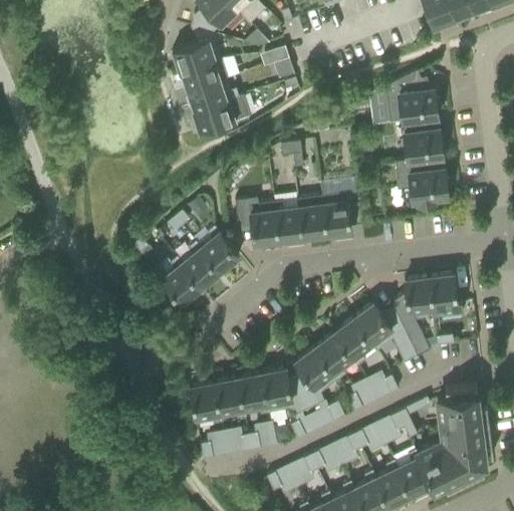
[(194,13),(190,26),(212,32),(213,30),(220,23),(221,25),(237,10),(227,0),(197,0),(203,6),(195,14),(194,13)]
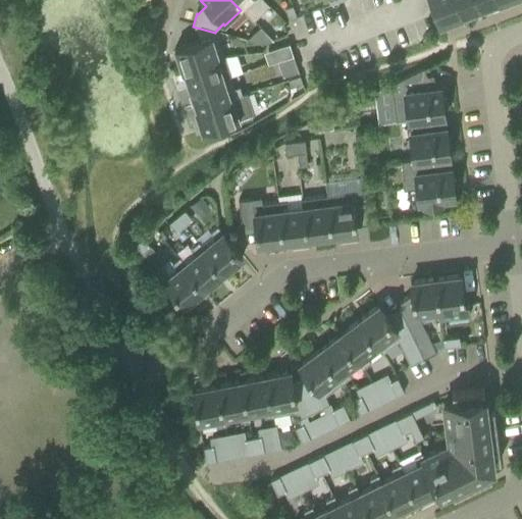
[(230,0),(241,10),(254,23),(269,8),(261,0),(230,0)]
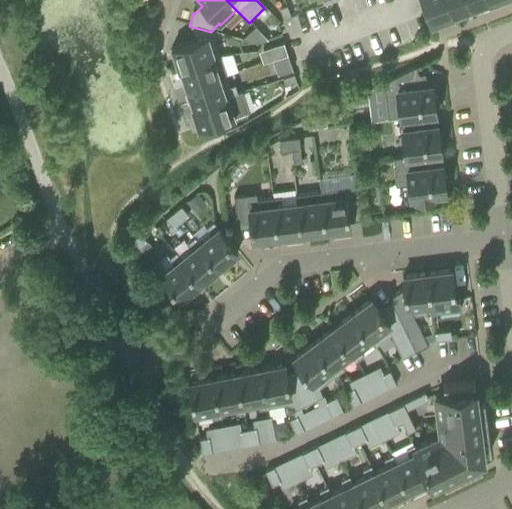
[(452,20),(444,0),(420,0),(431,28),(452,20)]
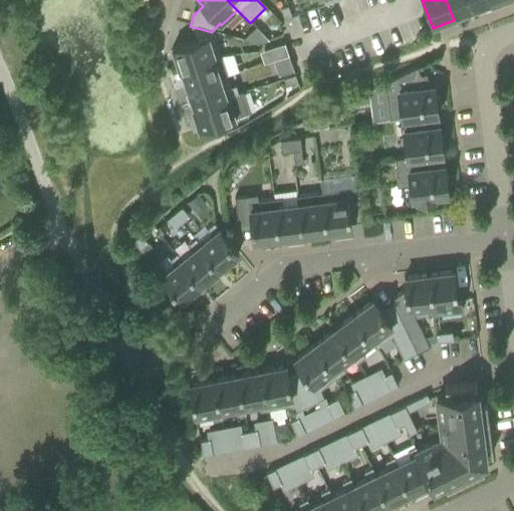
[(473,11),(468,0),(446,0),(454,20),(455,19),(454,18),(473,11)]
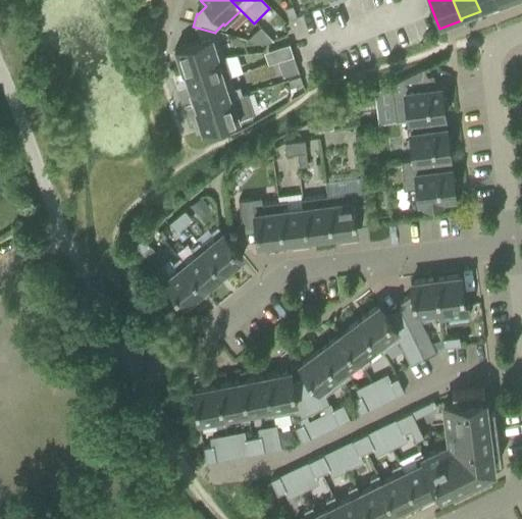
[(500,6),(498,0),(475,0),(480,11),(499,4),(499,6),(500,6)]
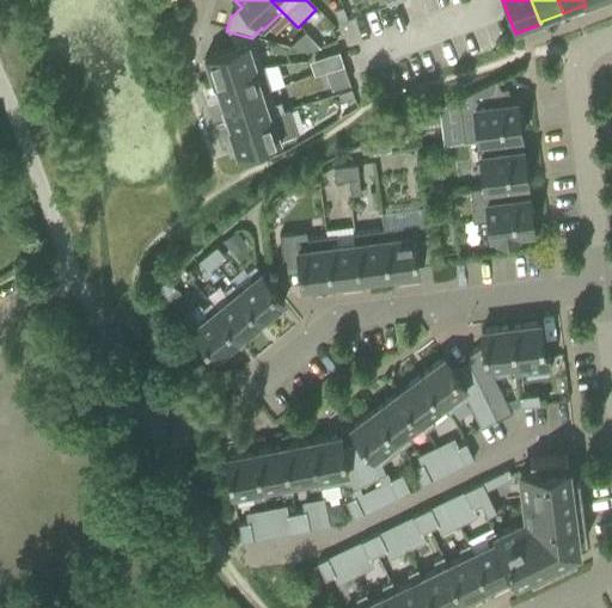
[(335,13),(340,26),(348,24),(343,10),(335,13)]
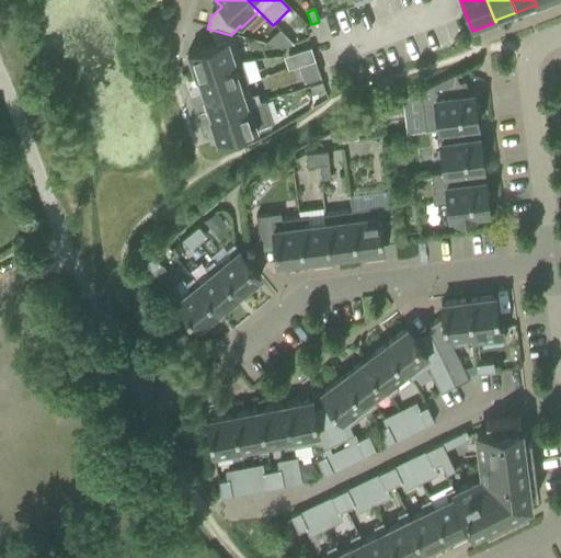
[(215,47),(187,56),(195,79),(241,64),(233,41),(230,42),(231,35),(207,29),(207,30),(208,30),(215,47)]
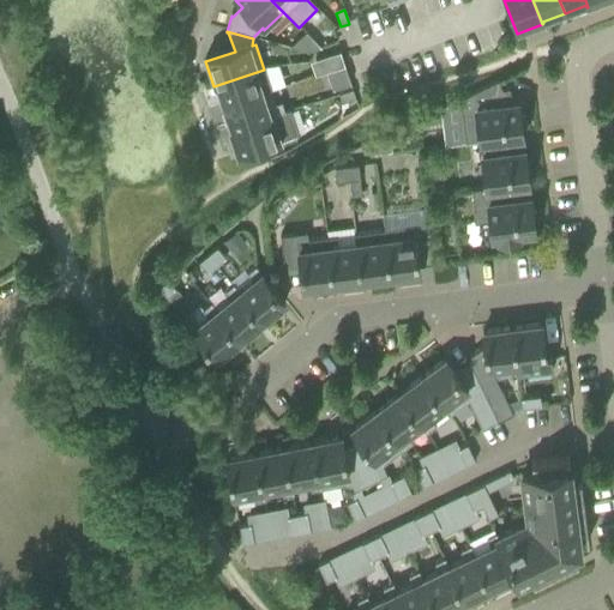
[(308,37),(293,50),(308,55),(321,50),(308,37)]
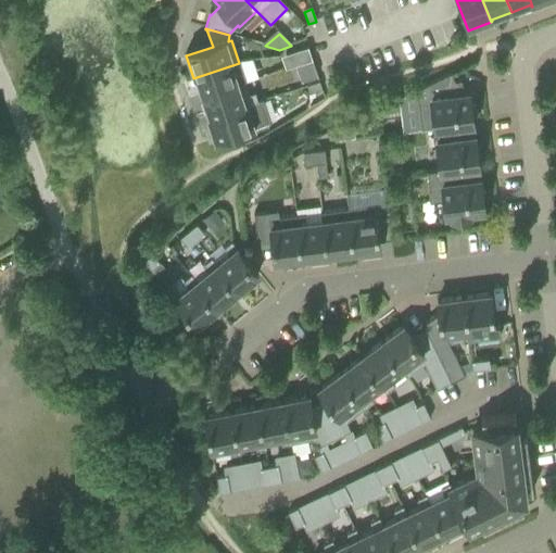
[(308,50),(287,57),(291,70),(295,67),(312,62),(308,50)]
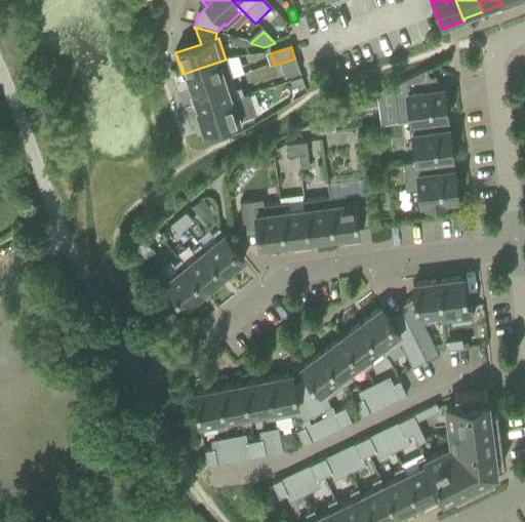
[(294,58),(279,64),(284,80),(300,74),(294,58)]
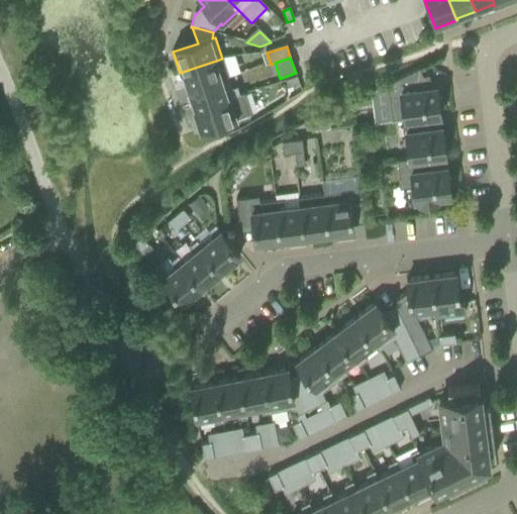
[(222,59),(180,73),(181,74),(182,73),(188,92),(228,79),(228,78),(222,59)]
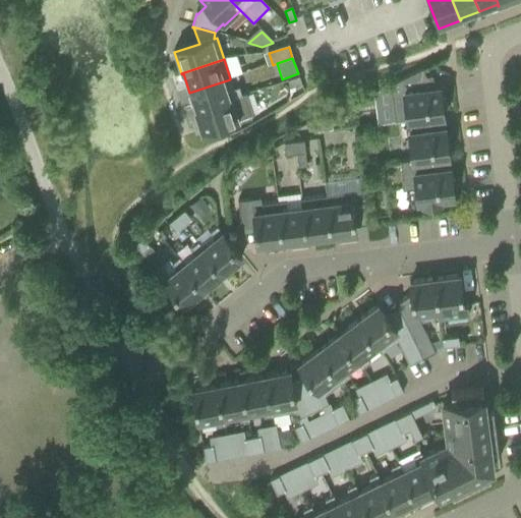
[(408,122),(431,120),(444,118),(443,113),(446,113),(444,101),(442,101),(440,90),(427,92),(426,79),(422,70),(392,87),(396,124),(408,123),(408,122)]
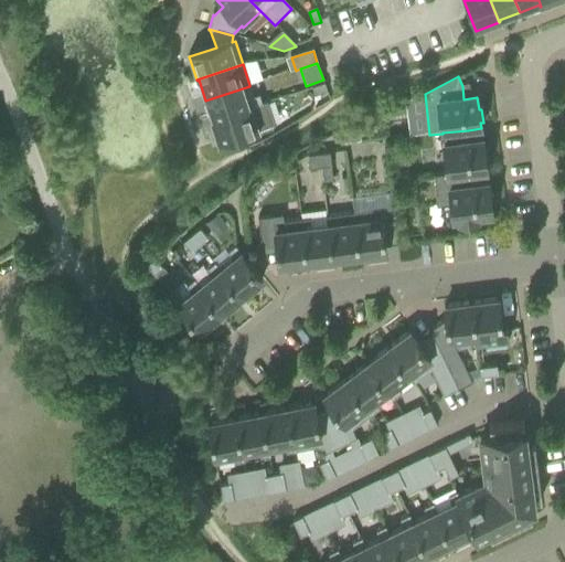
[(327,94),(324,85),(312,89),(315,97),(327,94)]
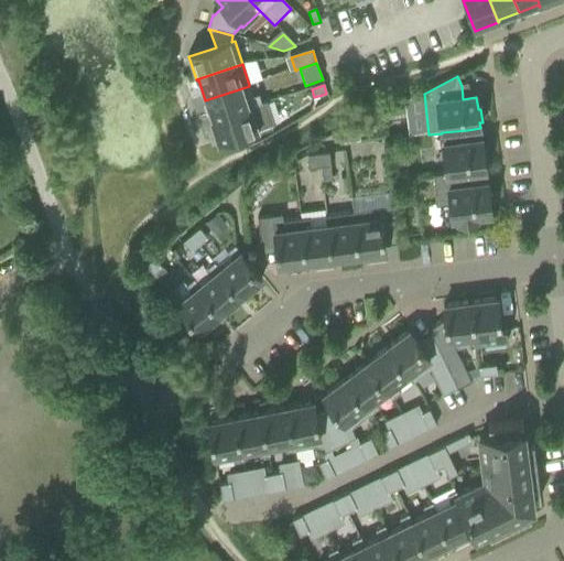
[(210,122),(262,105),(261,105),(259,96),(253,98),(249,86),(205,100),(213,120),(210,121),(210,122)]
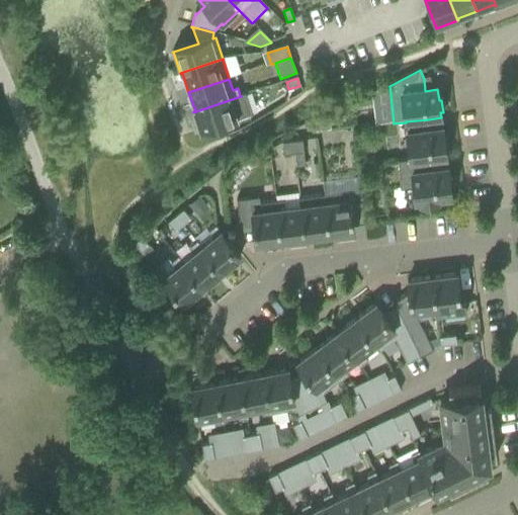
[(241,97),(241,96),(193,112),(200,134),(212,130),(213,132),(211,133),(212,134),(239,124),(231,100),(241,97)]
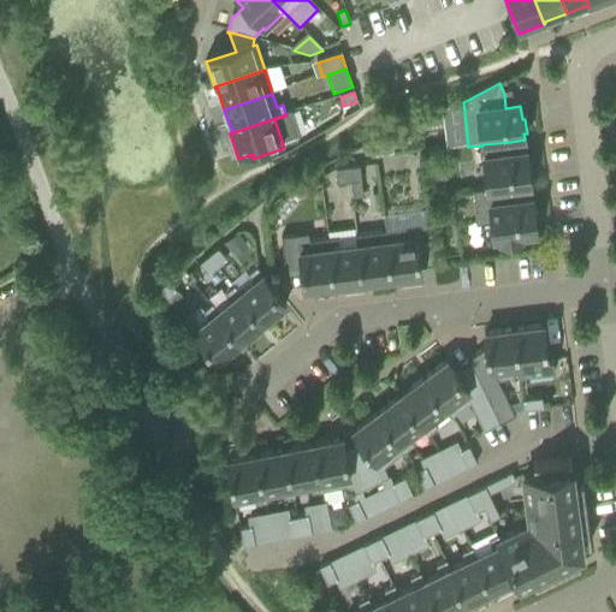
[(511,156),(510,142),(483,144),(483,146),(489,192),(516,189),(531,188),(529,182),(533,182),(531,167),(528,167),(526,154),(511,156)]
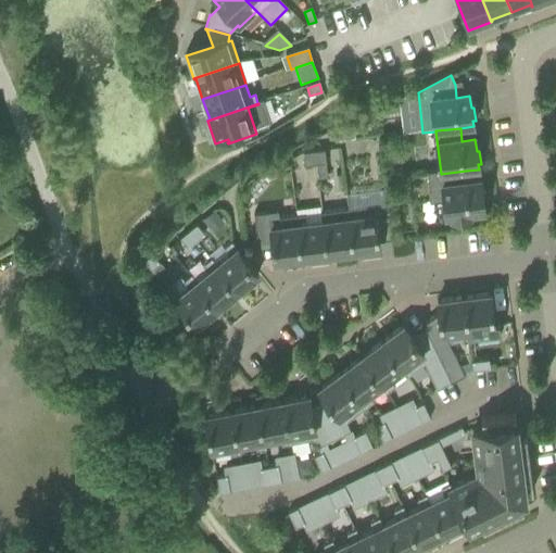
[(325,151),(314,153),(315,166),(326,165),(325,151)]
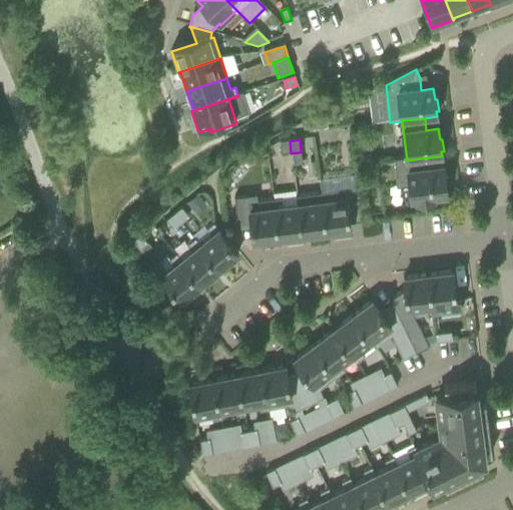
[(291,153),(290,141),(280,142),(282,154),(291,153)]
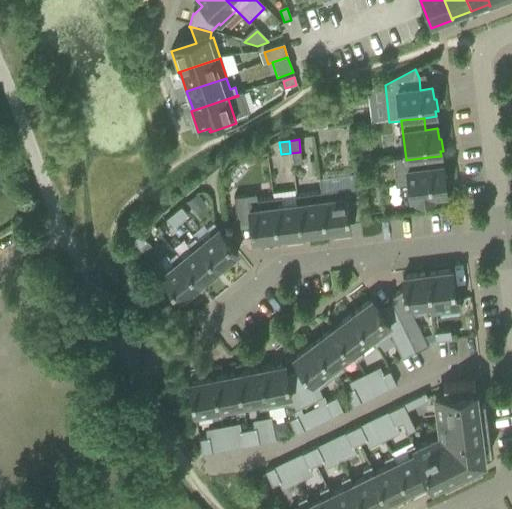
[(300,152),(290,153),(292,166),(301,165),(300,152)]
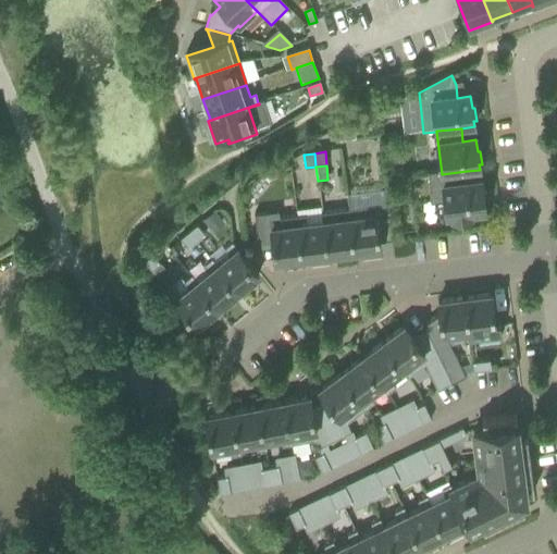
[(467,171),(442,174),(429,175),(432,204),(445,202),(446,218),(453,217),(454,221),(470,219),(470,214),(485,213),(484,208),(487,208),(485,195),(483,195),(481,183),(468,184),(467,171)]
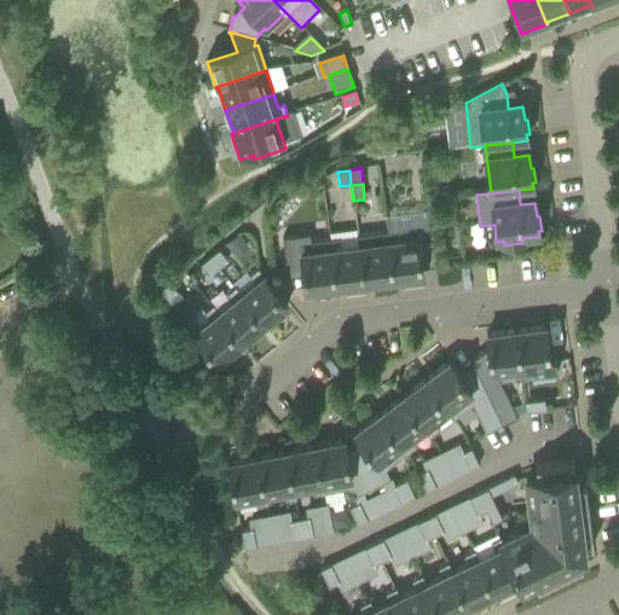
[(387,235),(393,282),(422,278),(421,264),(435,261),(437,270),(438,268),(433,230),(387,235)]
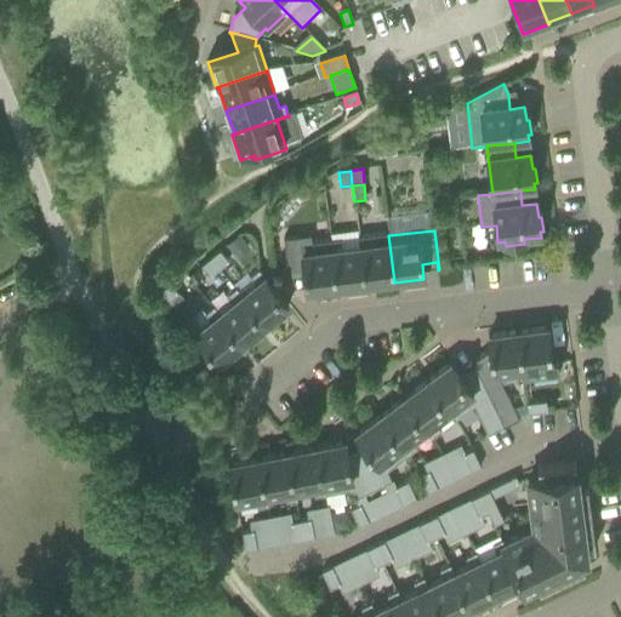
[(388,235),(358,240),(359,250),(360,250),(365,286),(394,283),(388,235)]
